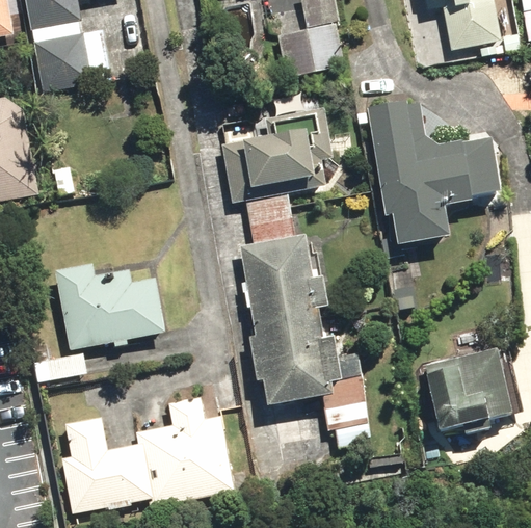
[(0,33),(15,30),(7,0),(0,0),(0,33)]
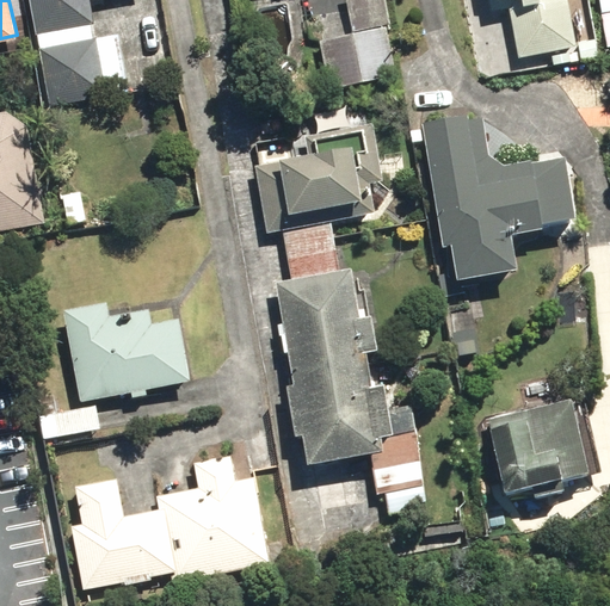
[(29,0),(34,31),(93,22),(90,0),(29,0)]
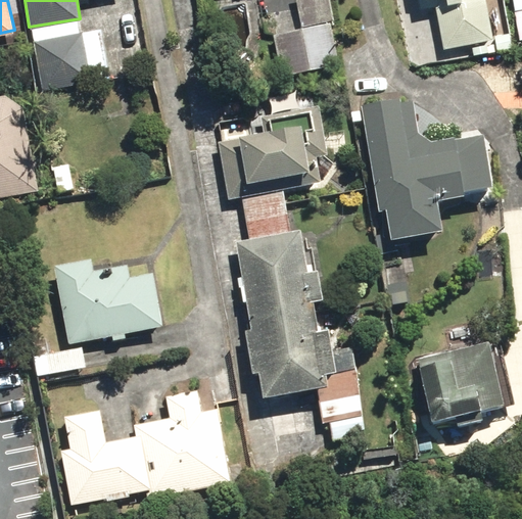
[(339,61),(330,0),(295,0),(301,27),(270,34),(279,75),(339,61)]
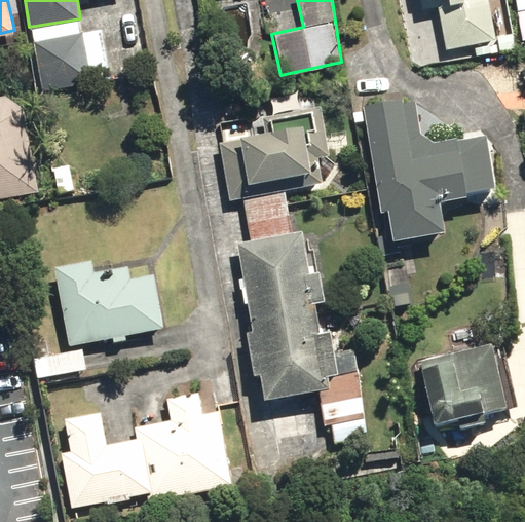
[(499,36),(490,0),(418,0),(422,16),(435,13),(444,49),(499,36)]
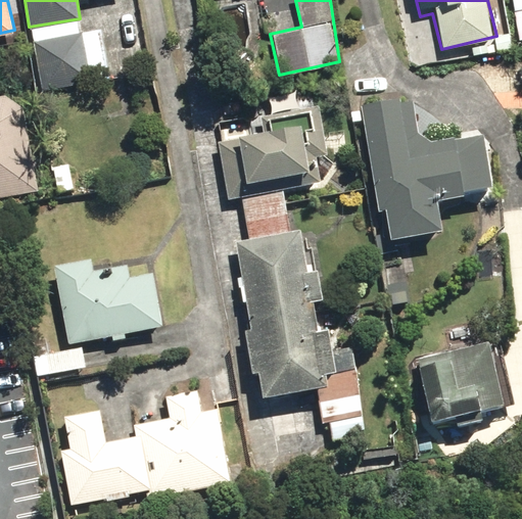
[(85,29),(34,38),(43,86),(93,77),(85,29)]
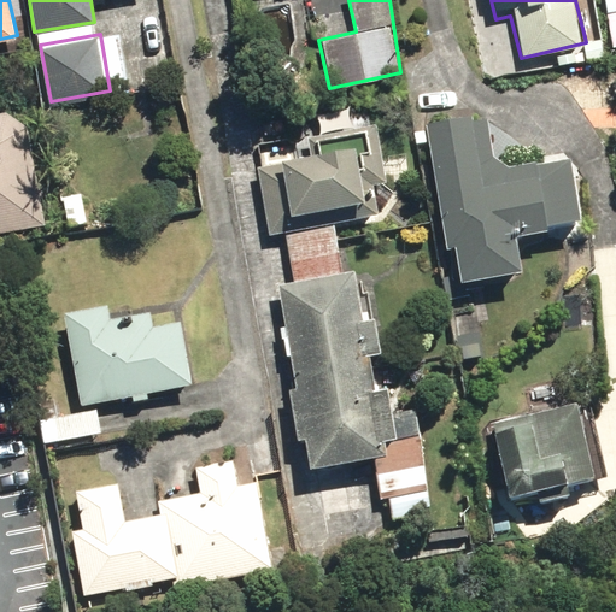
[(9,107),(0,109),(0,233),(51,224),(35,130),(9,107)]
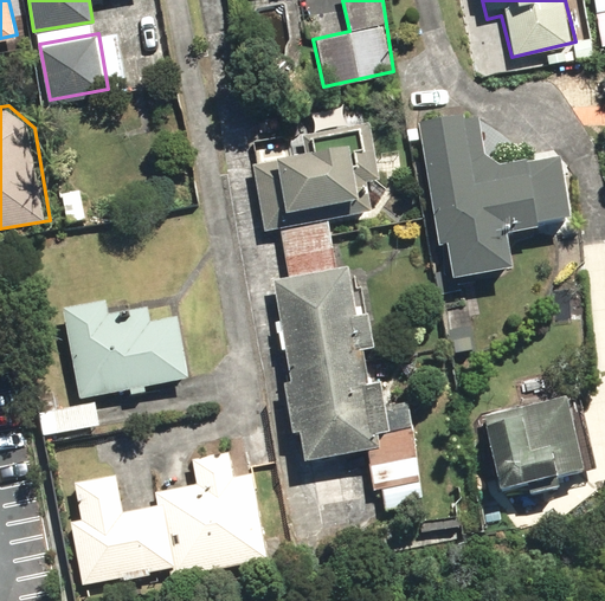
[(477,111),(418,115),(437,244),(448,241),(452,278),(512,269),(506,233),(571,224),(560,155),(500,165),(483,153),(477,111)]
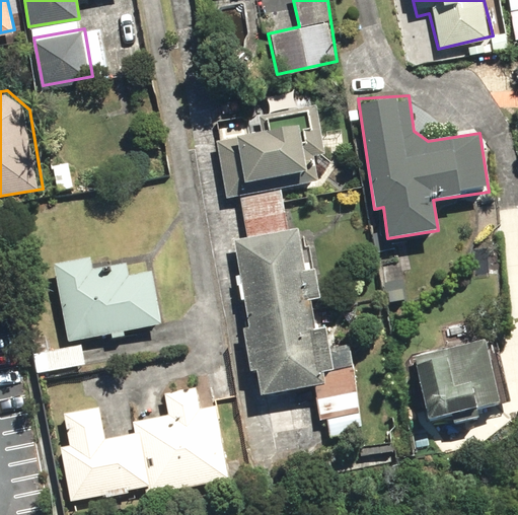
[(324,155),(314,102),(252,116),(255,130),(216,138),(228,198),(316,179),(312,157),(324,155)]
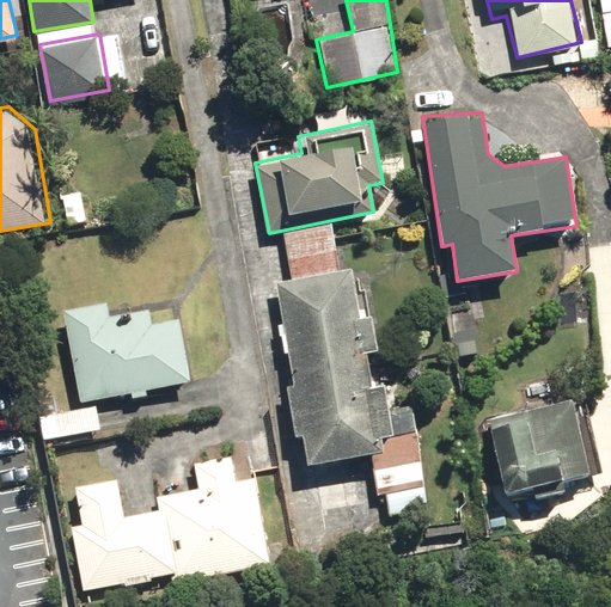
[(80,190),(60,194),(66,225),(86,221),(80,190)]
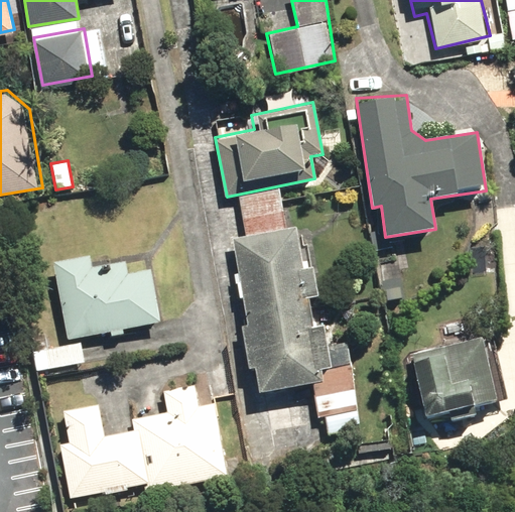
[(310,226),(234,237),(247,323),(240,324),(246,368),(253,367),(257,393),(320,384),(324,384),(322,370),(330,369),(326,343),(323,323),(315,324),(312,301),(322,299),(310,226)]
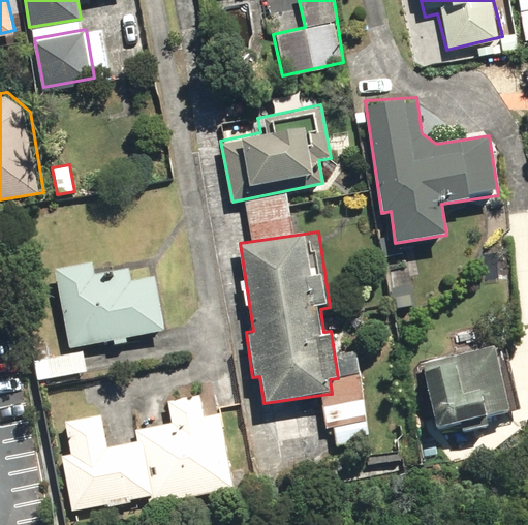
[(98,257),(56,265),(69,344),(165,327),(155,271),(130,276),(128,266),(100,271),(98,257)]
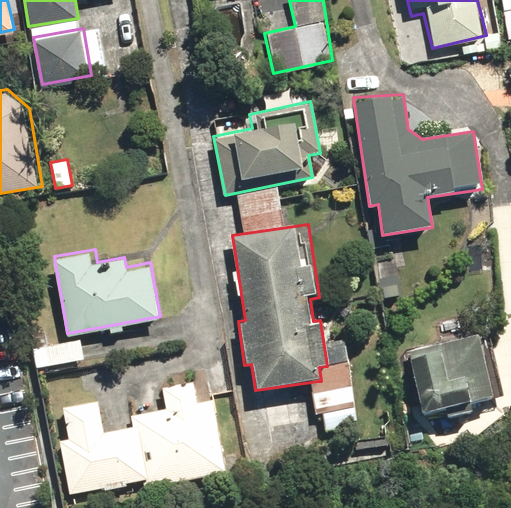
[(496,405),(478,332),(407,349),(421,412),(465,402),(467,411),(496,405)]
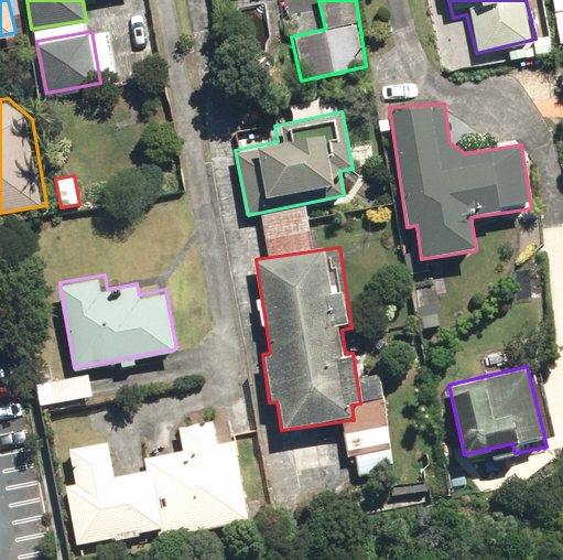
[(360,404),(383,400),(379,372),(356,375),(360,404)]
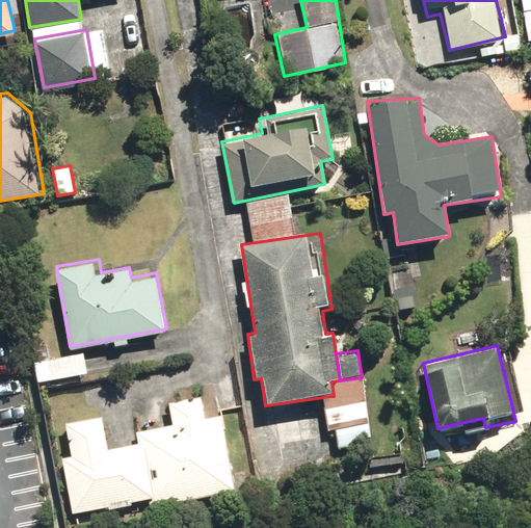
[(91,351),(37,360),(42,381),(95,373),(91,351)]
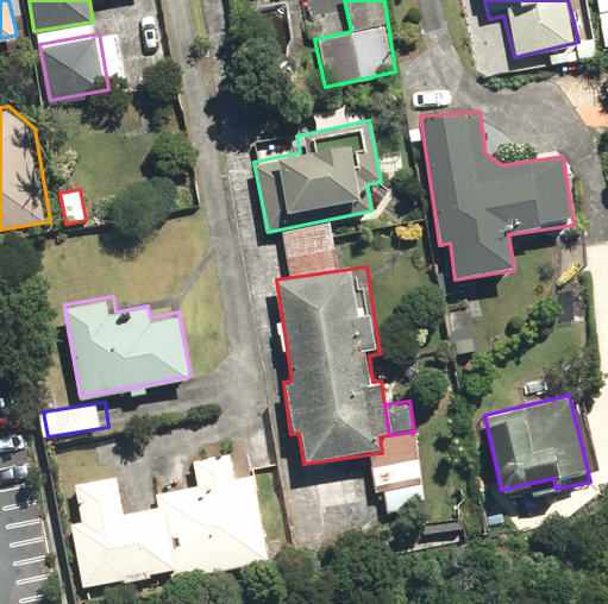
[(381,465),(418,460),(414,432),(389,435),(380,436),(382,453),(378,453),(381,465)]
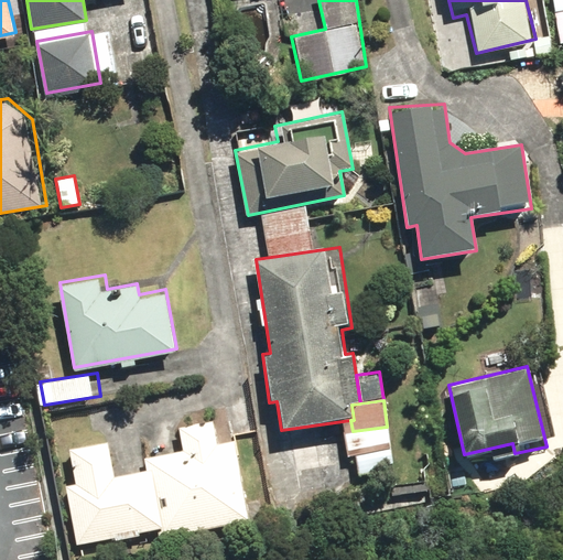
[(109,440),(67,448),(74,484),(67,485),(78,545),(158,530),(160,538),(248,521),(233,440),(217,443),(212,417),(176,423),(181,450),(144,456),(147,470),(116,476),(109,440)]
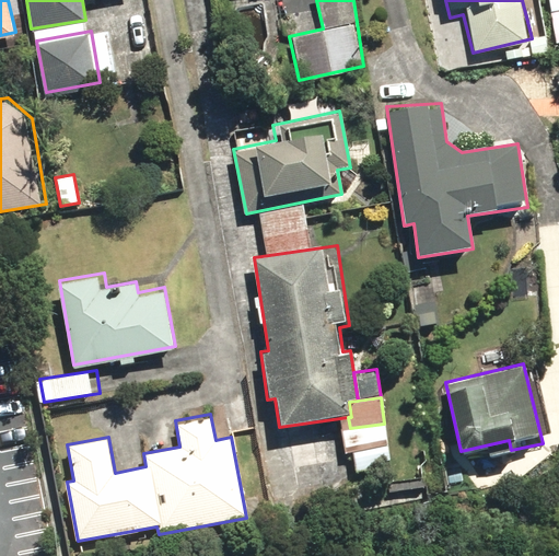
[(352,452),(387,447),(384,424),(350,428),(337,430),(341,454),(352,452)]
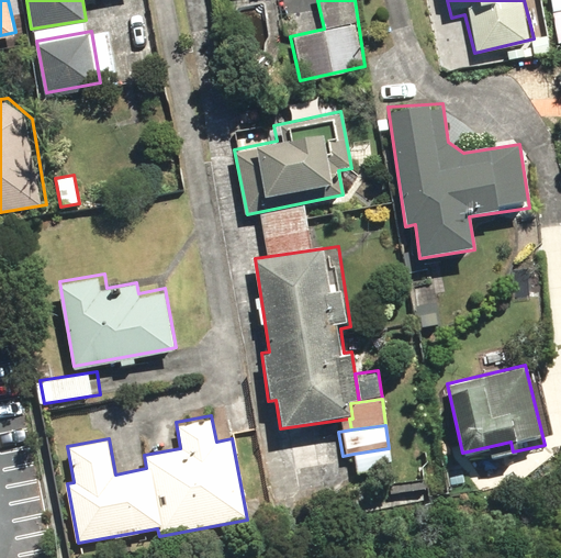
[(389,448),(354,454),(357,473),(383,469),(382,462),(391,460),(389,448)]
